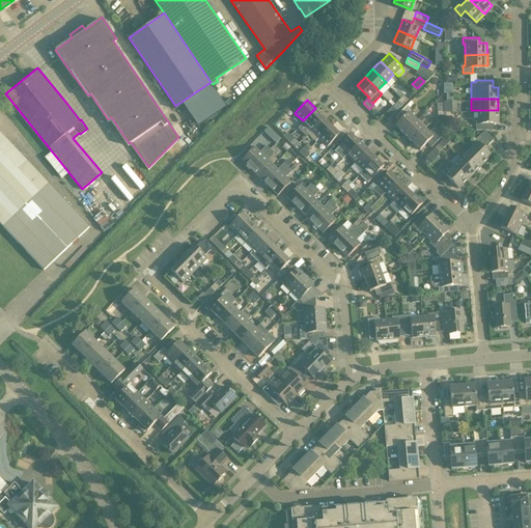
[(397,100),(392,104),(394,106),(396,109),(401,104),(397,100)]
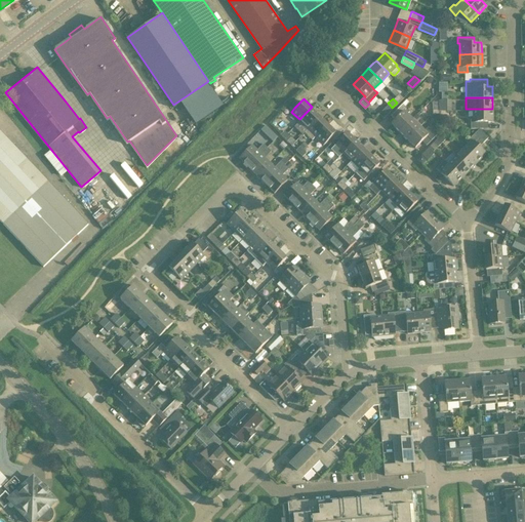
[(391,122),(399,130),(412,117),(407,112),(409,110),(406,107),(407,106),(402,102),(391,114),(395,118),(391,122)]
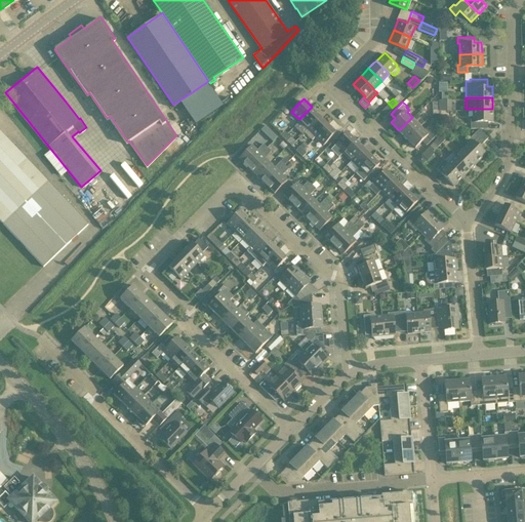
[(388,103),(378,112),(384,116),(392,108),(390,105),(388,103)]
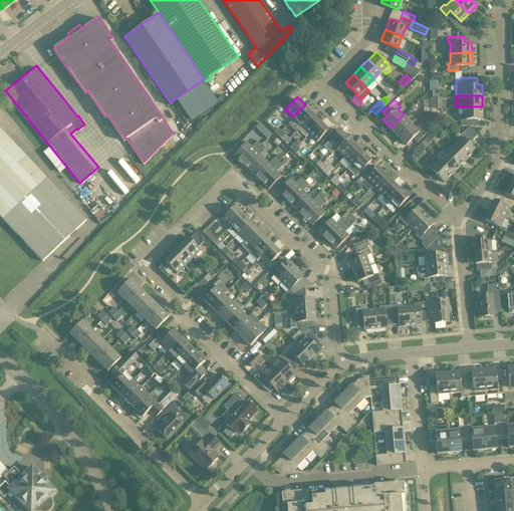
[(176,115),(182,126),(204,114),(198,103),(176,115)]
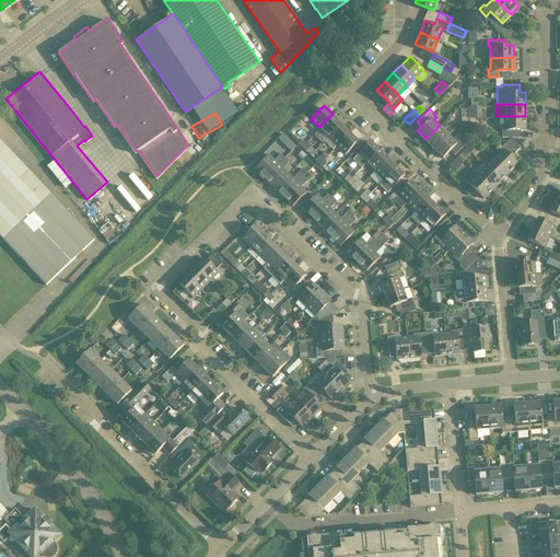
[(333,114),(319,127),(327,136),(340,123),(333,114)]
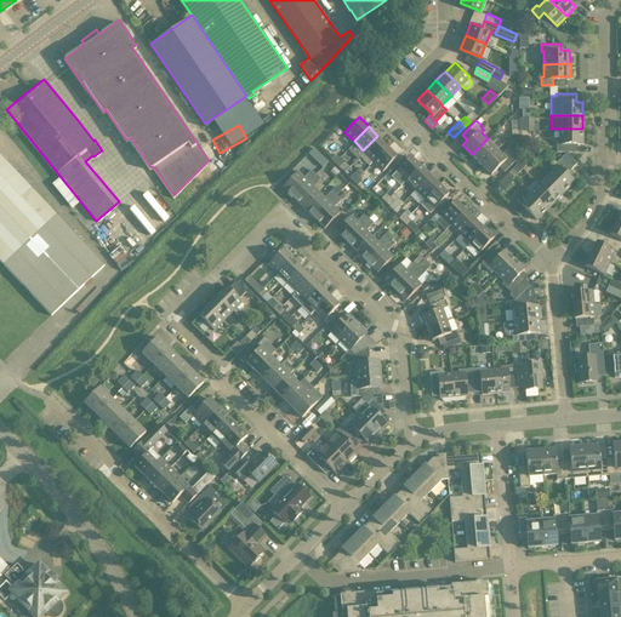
[(582,142),(582,129),(559,129),(559,136),(557,136),(557,150),(577,149),(577,142),(582,142)]
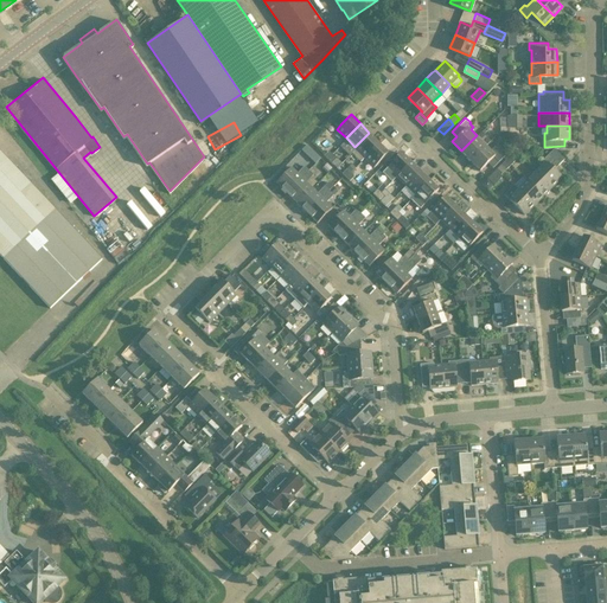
[(461,151),(471,159),(485,145),(491,139),(481,130),(477,135),(461,151)]
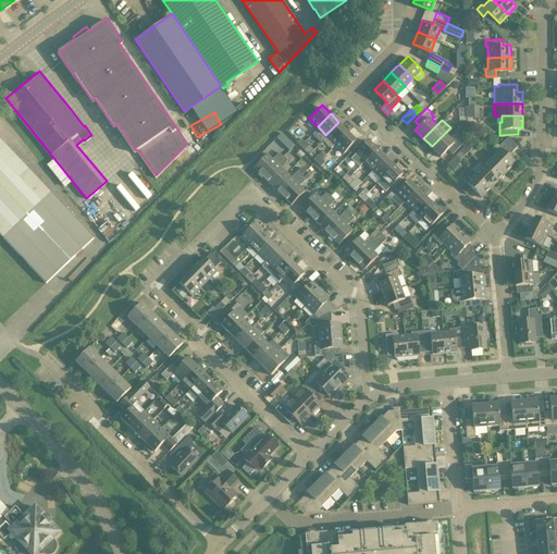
[(325,135),(322,138),(331,147),(334,144),(347,131),(338,122),(325,135)]
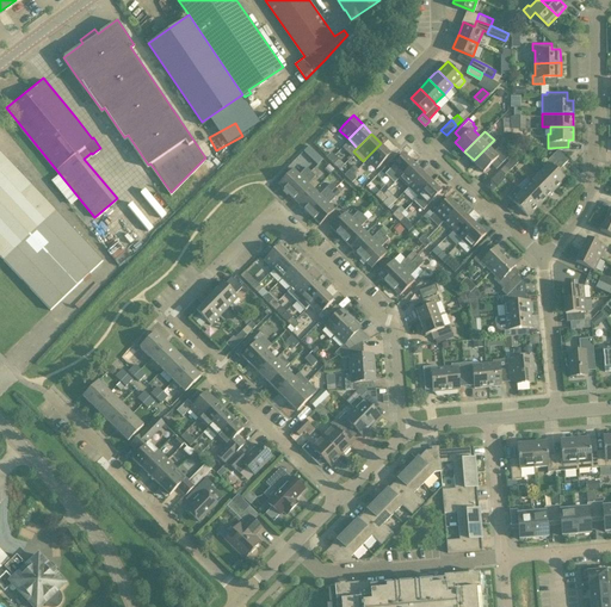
[(506,156),(513,149),(504,140),(493,150),(488,146),(474,160),(483,169),(491,161),(495,167),(506,156)]
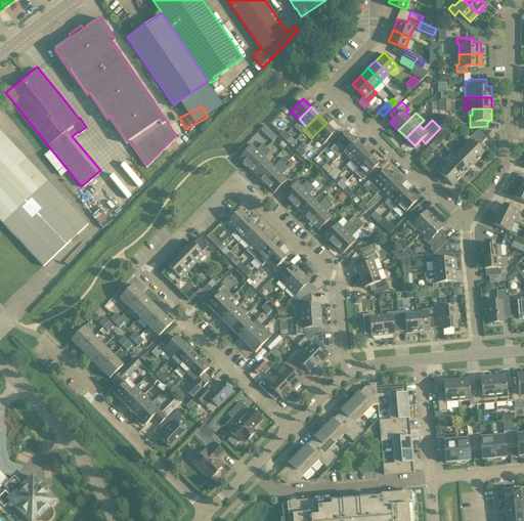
[(277,135),(265,123),(260,128),(272,140),(277,135)]
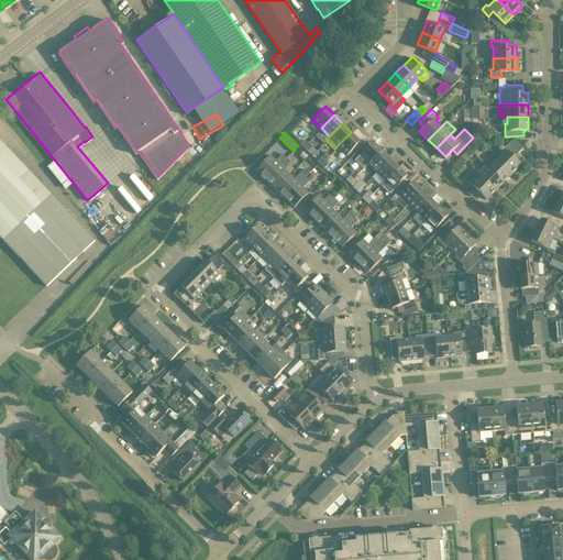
[(351,132),(338,145),(346,153),(360,140),(351,132)]
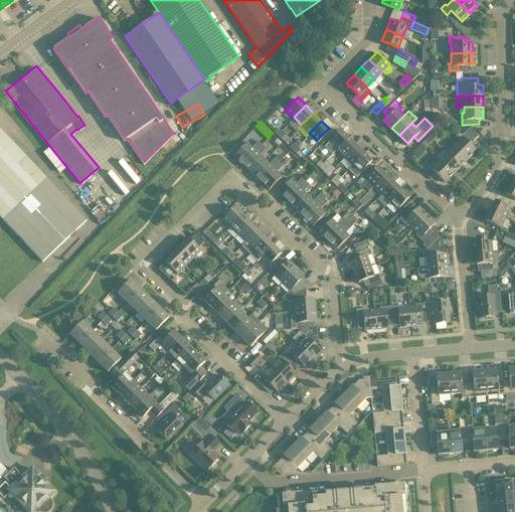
[(459,139),(455,144),(468,157),(476,149),(470,143),(479,133),(471,125),(457,137),(459,139)]
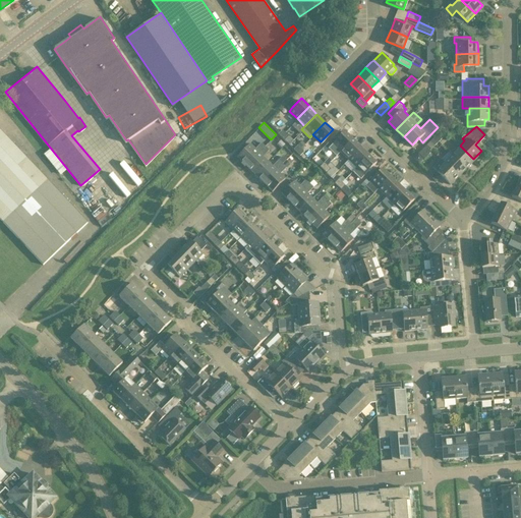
[(88,221),(0,128),(0,217),(43,263),(65,242),(88,221)]
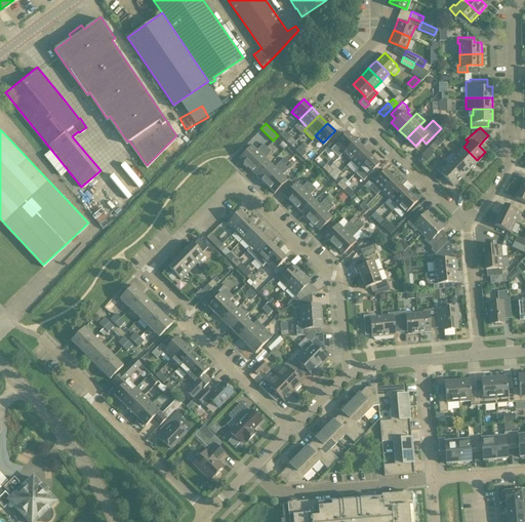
[(334,143),(330,148),(338,156),(342,151),(355,138),(347,130),(334,143)]
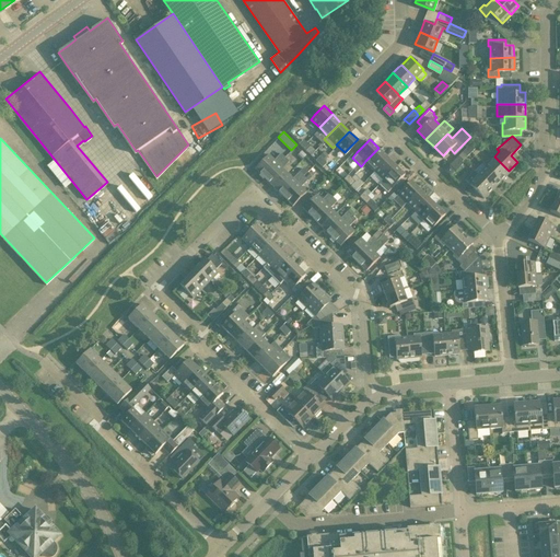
[(468,139),(464,143),(466,146),(471,150),(475,146),(468,139)]
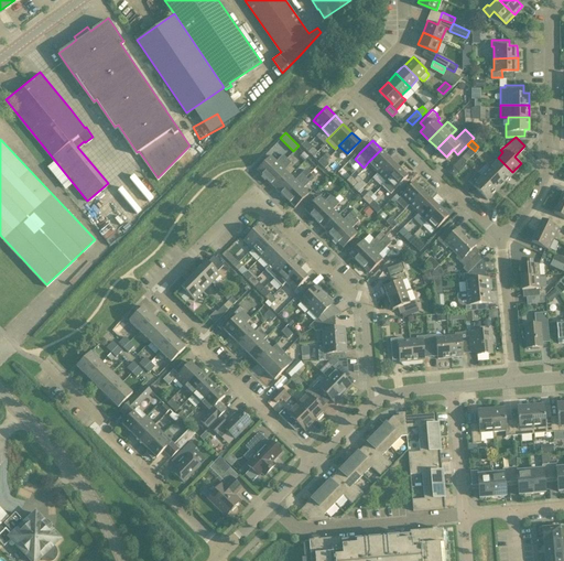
[(381,149),(368,162),(377,171),(390,157),(381,149)]
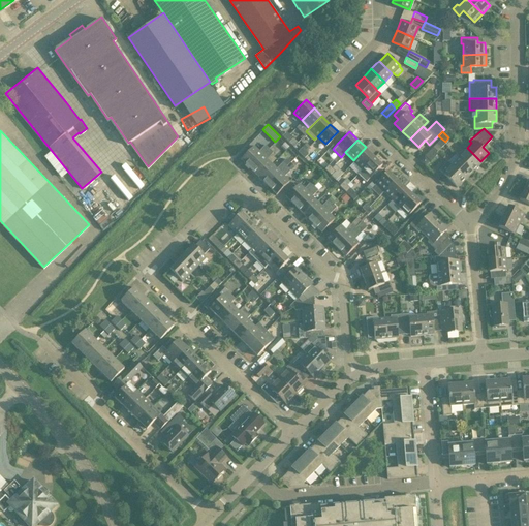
[(253,144),(241,157),(250,166),(269,148),(265,144),(258,149),(253,144)]
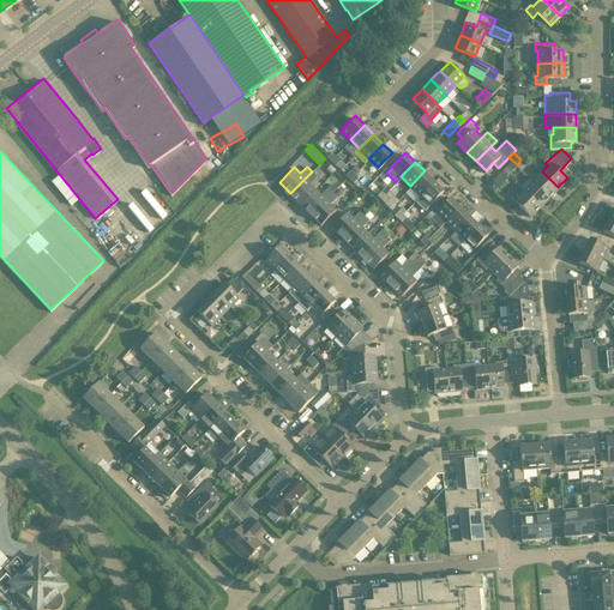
[(354,181),(359,176),(350,168),(345,173),(354,181)]
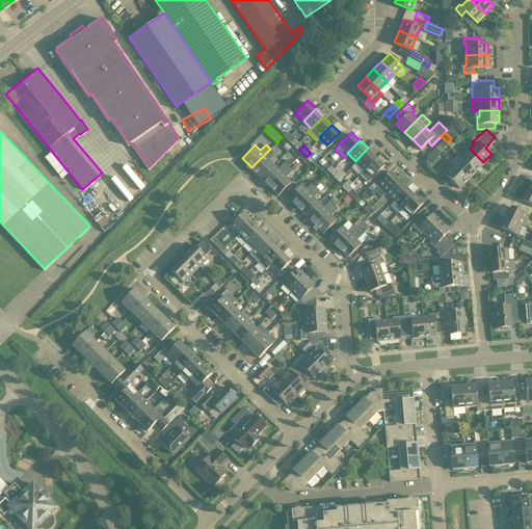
[(433,160),(440,154),(437,153),(440,151),(435,146),(427,155),(433,160)]
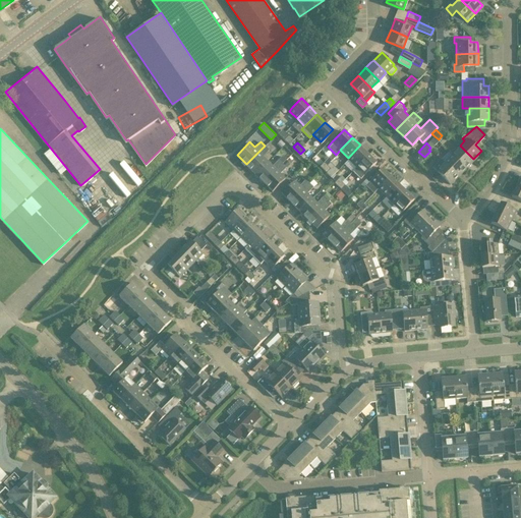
[(360,145),(348,158),(356,165),(368,153),(360,145)]
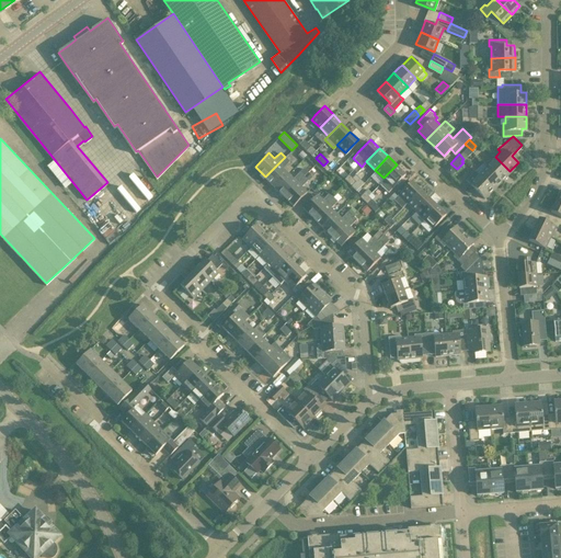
[(285,157),(265,177),(274,185),(288,172),(283,167),(288,161),(285,157)]
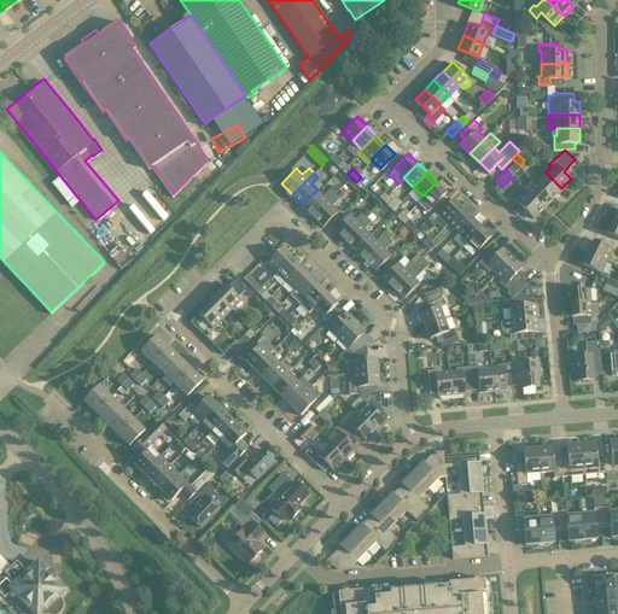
[(561,188),(546,173),(536,181),(553,198),(561,188)]
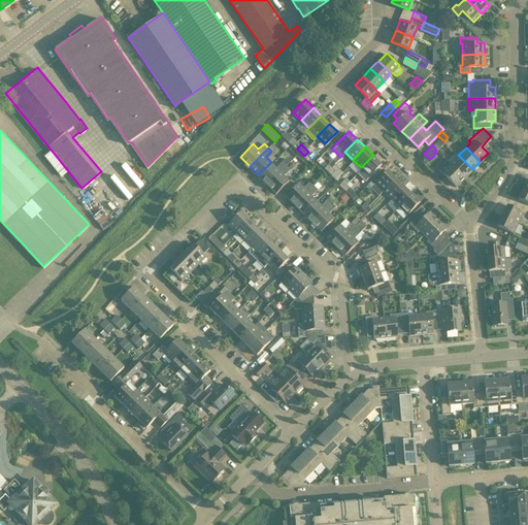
[(361,167),(357,171),(365,179),(369,175),(382,163),(373,155),(361,167)]
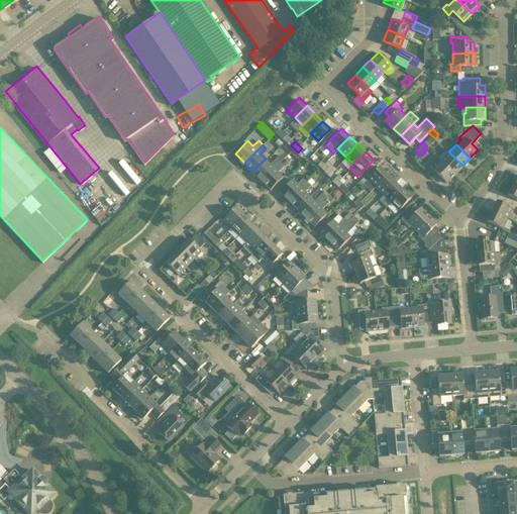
[(448,151),(440,160),(454,173),(462,166),(448,151)]
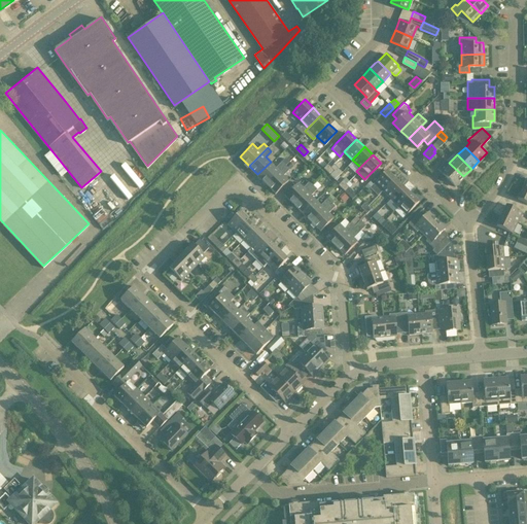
[(271,162),(257,174),(267,183),(279,170),(289,161),(285,156),(275,166),(271,162)]
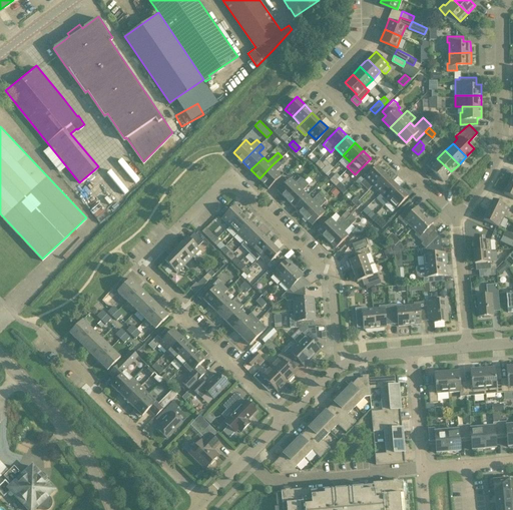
[(451,171),(437,158),(434,155),(426,162),(443,179),(451,171)]
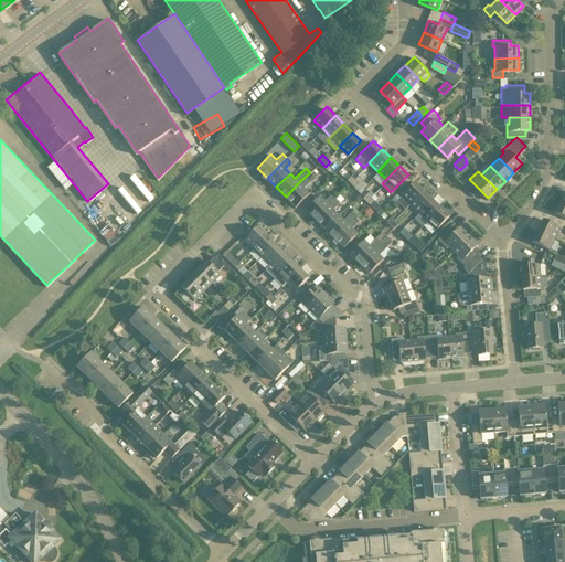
[(299,182),(286,197),(295,205),(309,192),(304,187),(315,176),(310,172),(299,182)]
